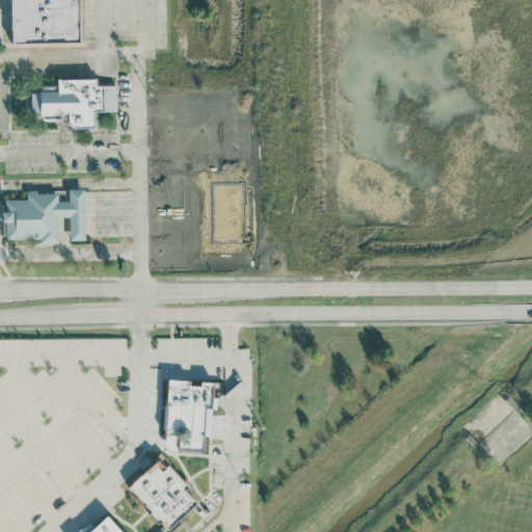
[(9,0),(10,44),(78,43),(77,0),(9,0)]
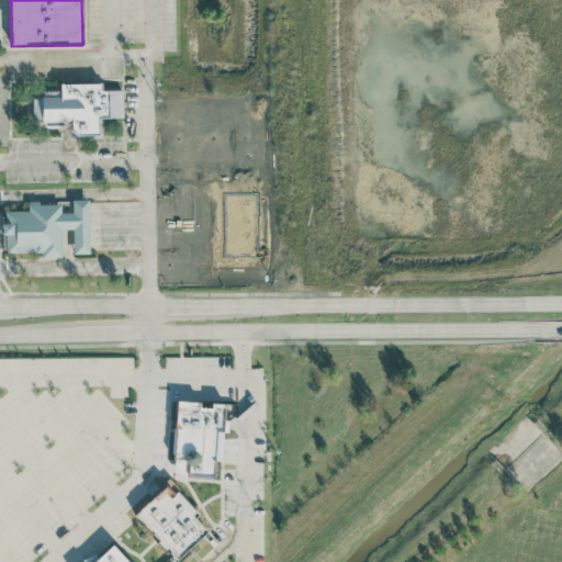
[(123,117),(122,89),(101,90),(101,82),(59,83),(60,97),(33,97),(33,120),(43,120),(44,127),(71,126),(71,136),(99,135),(99,117),(123,117)]
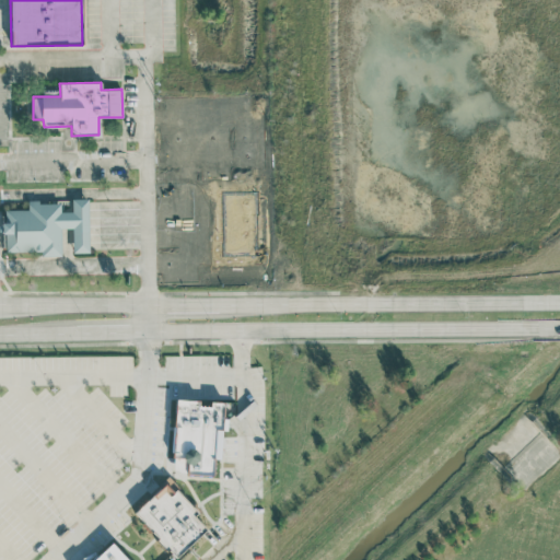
[(61,255),(61,229),(72,228),(72,253),(90,253),(89,198),(71,198),(72,211),(60,211),(60,201),(27,202),(27,209),(3,209),(3,233),(6,233),(6,252),(42,251),(42,256),(61,255)]
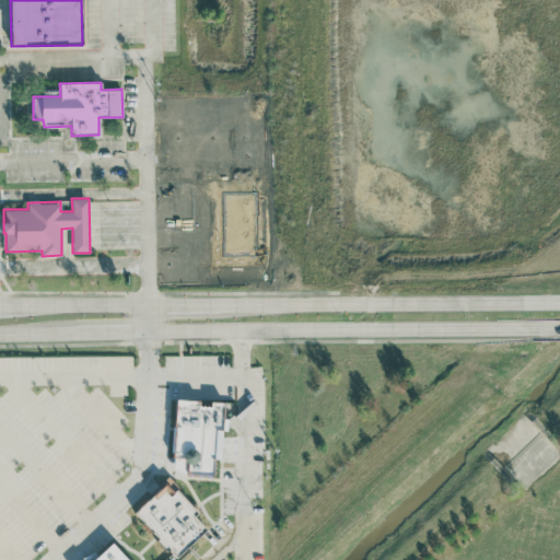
[(213,476),(214,458),(221,458),(222,429),(228,429),(228,419),(223,418),(224,401),(209,401),(175,400),(172,458),(187,459),(187,475),(213,476)]
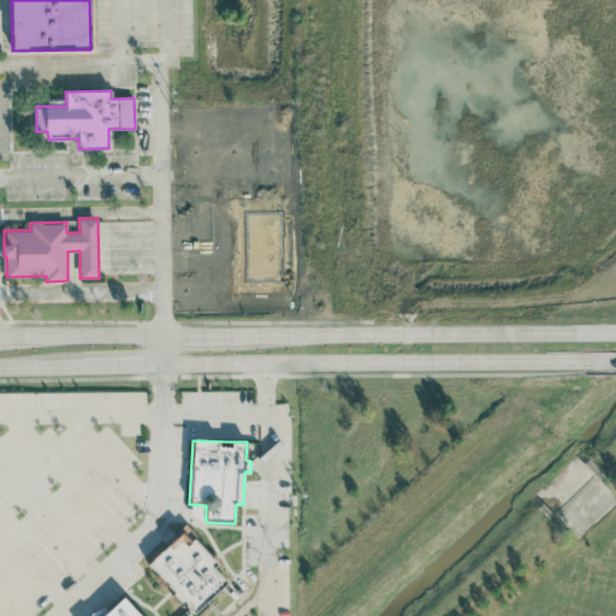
[(193,614),(227,582),(214,568),(218,564),(185,528),(147,563),(193,614)]
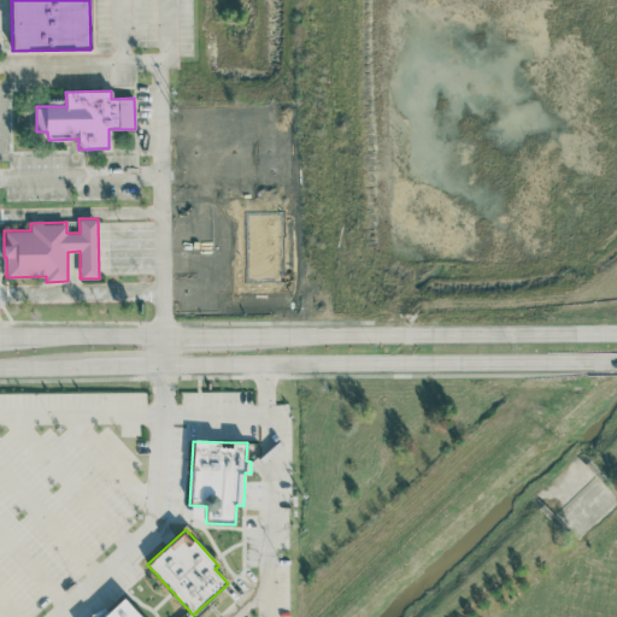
[(141,616),(123,598),(101,616),(141,616)]
